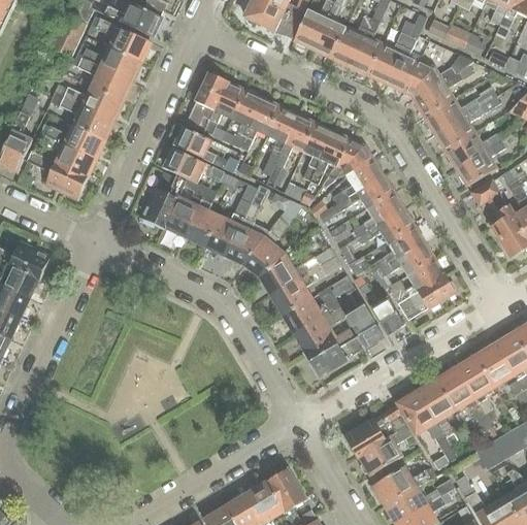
[(0,23),(11,0),(0,0),(0,23)]
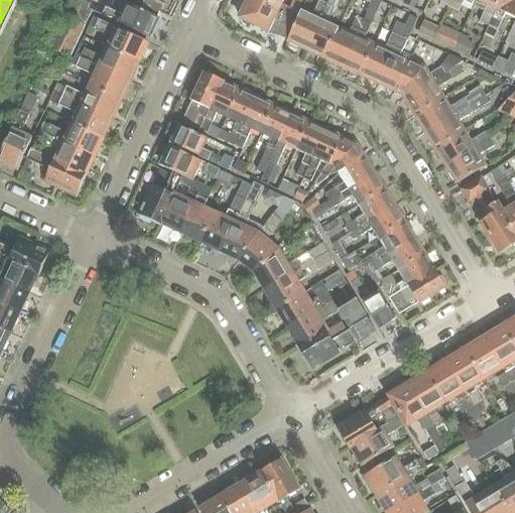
[(48,46),(61,52),(69,55),(91,8),(88,7),(75,0),(70,0),(48,46)]
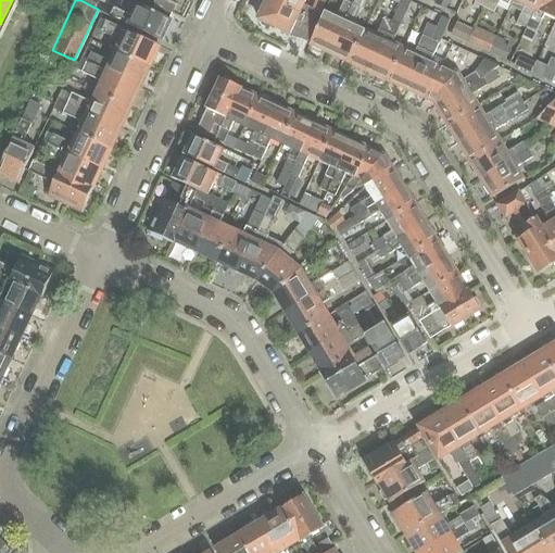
[(152,0),(152,1),(161,5),(160,7),(169,12),(174,3),(168,0),(152,0)]
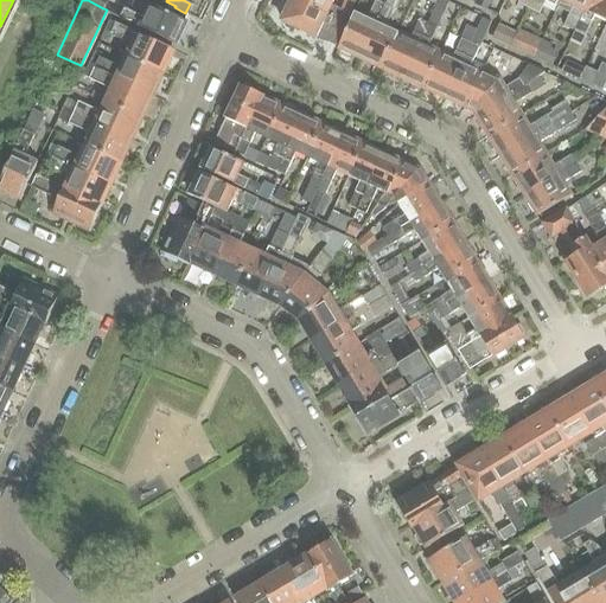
[(280,19),(314,36),(332,44),(343,21),(298,0),(289,0),(288,2),(286,1),(279,17),(281,18),(280,19)]
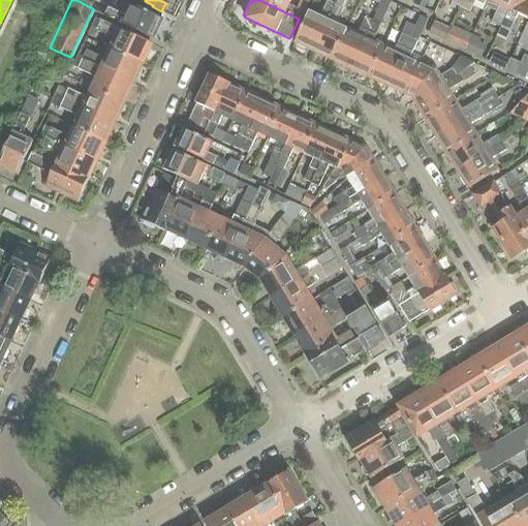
[(259,0),(299,19),(303,9),(296,6),(287,2),(288,0),(259,0)]
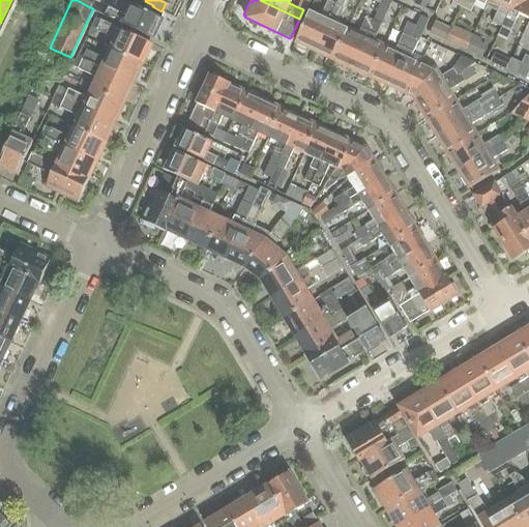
[(295,40),(294,41),(307,49),(309,47),(314,49),(335,1),(333,0),(326,0),(321,12),(310,7),(298,30),(294,39),(295,40)]
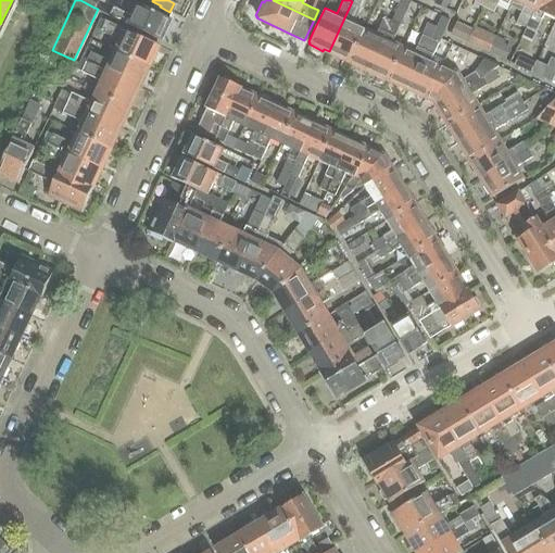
[(314,0),(311,7),(318,10),(323,0),(314,0)]
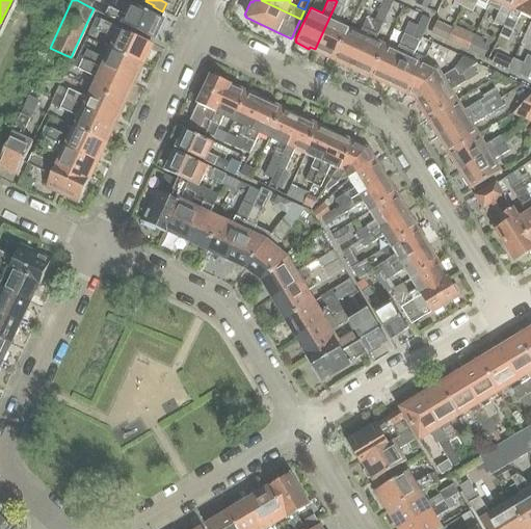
[(381,0),(380,2),(373,18),(374,18),(382,22),(387,10),(392,0),(381,0)]
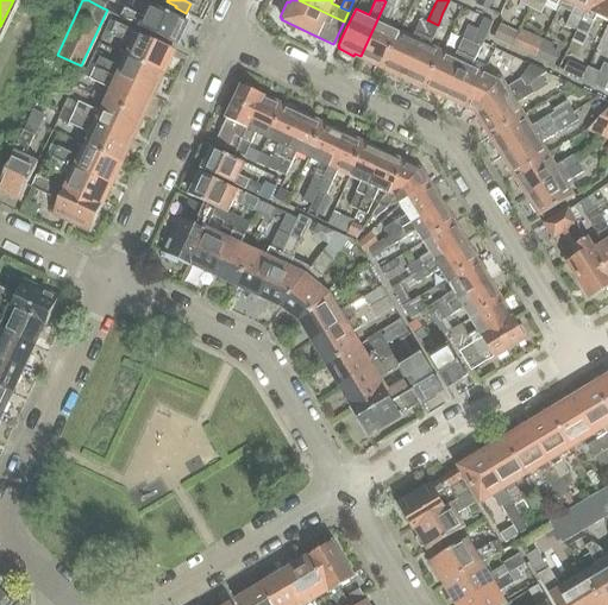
[(532,0),(530,6),(540,12),(546,0),(552,0),(559,4),(561,0),(532,0)]
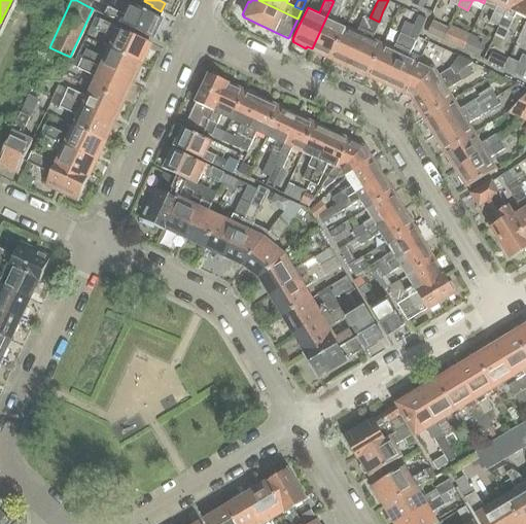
[(485,0),(484,3),(494,8),(488,20),(490,20),(497,24),(509,0),(485,0)]
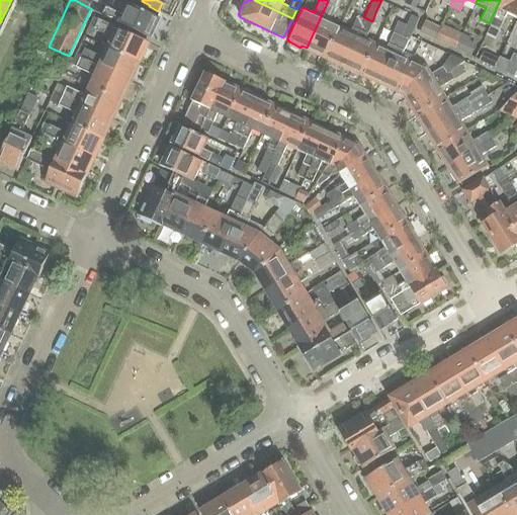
[(500,0),(489,23),(498,27),(506,11),(516,16),(516,14),(516,0),(500,0)]
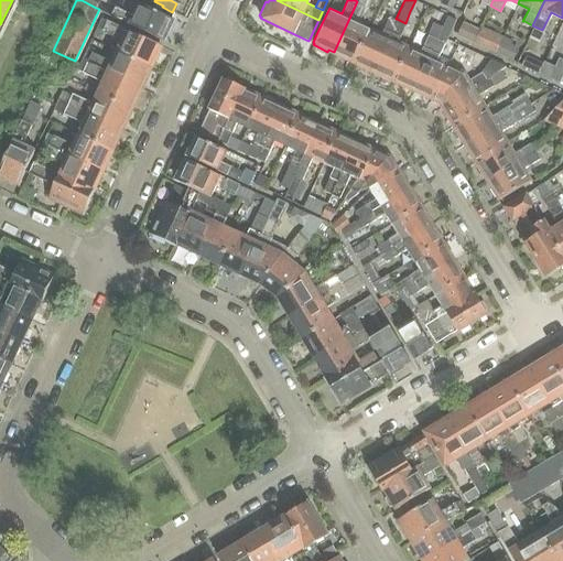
[(357,1),(334,52),(338,54),(337,56),(353,63),(369,25),(358,21),(366,4),(357,1)]
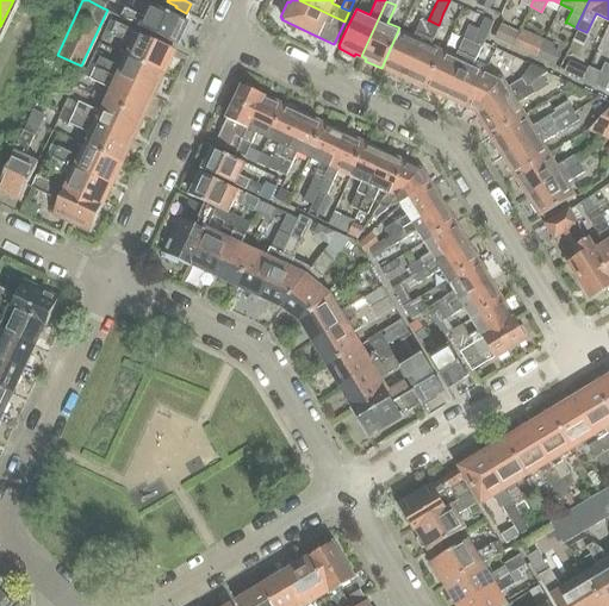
[(186,20),(148,2),(143,14),(124,6),(119,14),(174,41),(176,36),(179,37),(186,20)]
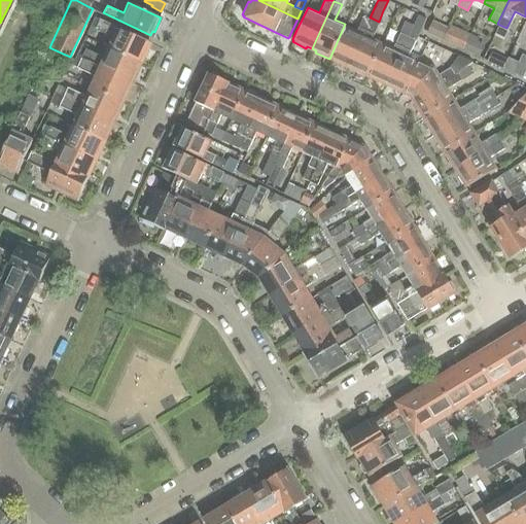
[(413,23),(407,35),(415,38),(417,35),(425,16),(417,12),(413,23)]
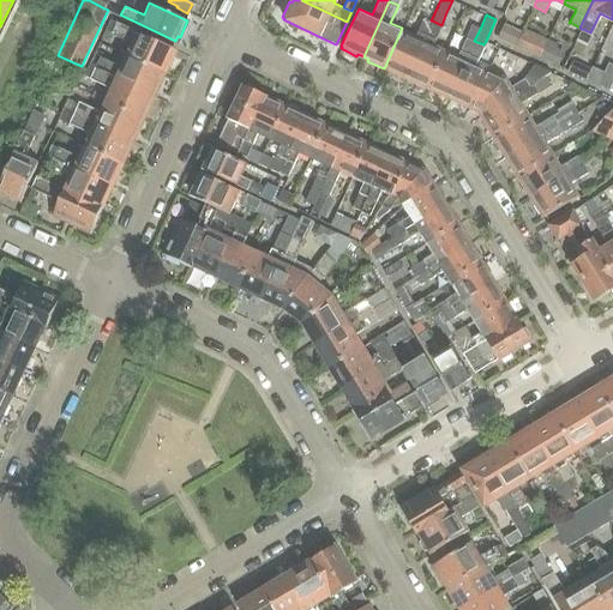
[(402,28),(384,68),(400,76),(401,73),(406,76),(432,20),(431,20),(422,16),(415,34),(402,28)]
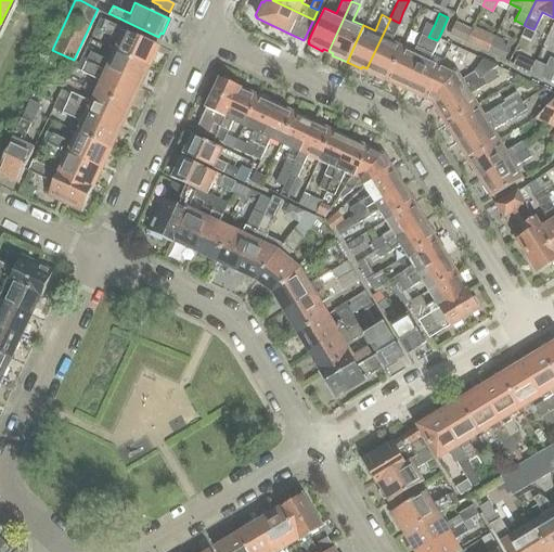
[(93,26),(91,33),(98,36),(101,29),(105,18),(99,15),(93,26)]
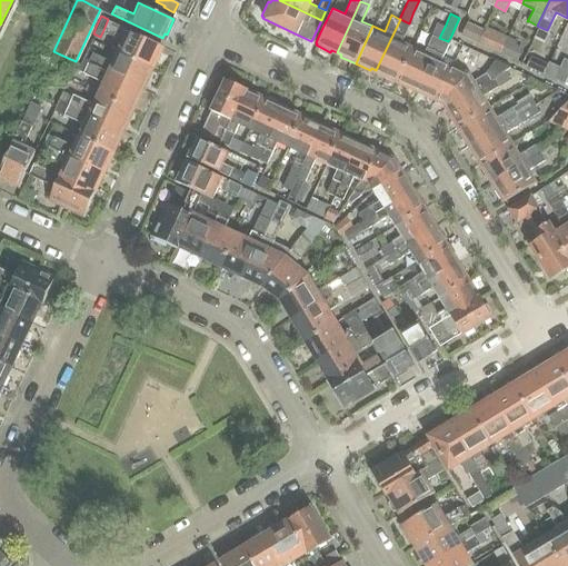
[(108,19),(103,30),(121,39),(116,50),(151,67),(159,51),(157,50),(159,46),(160,47),(161,45),(108,19)]
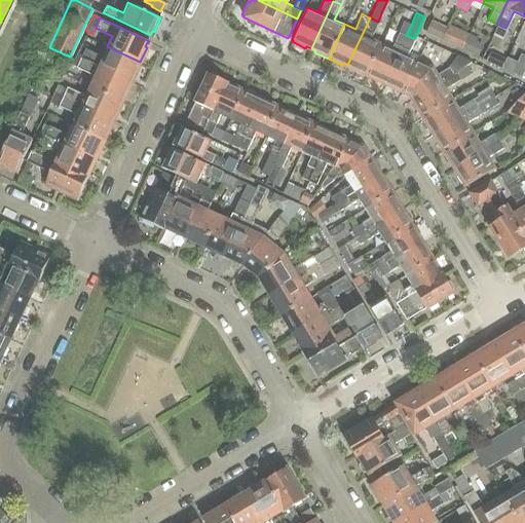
[(370,17),(347,65),(352,68),(351,70),(365,76),(381,41),(371,37),(378,22),(370,17)]
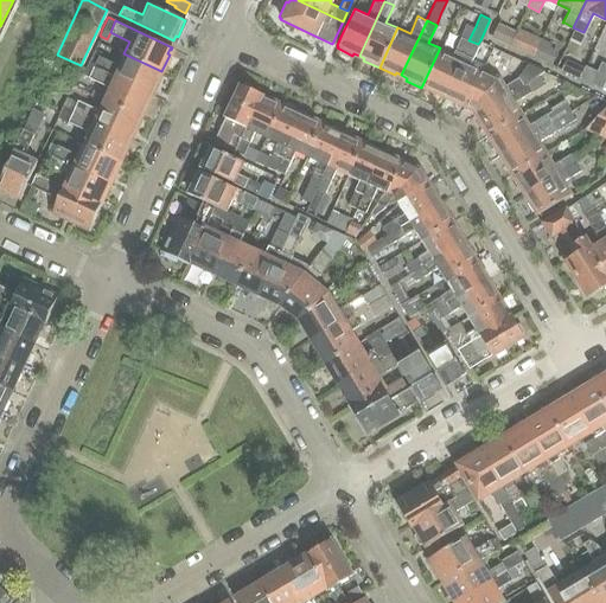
[(497,21),(490,37),(509,45),(516,30),(498,21),(497,21)]
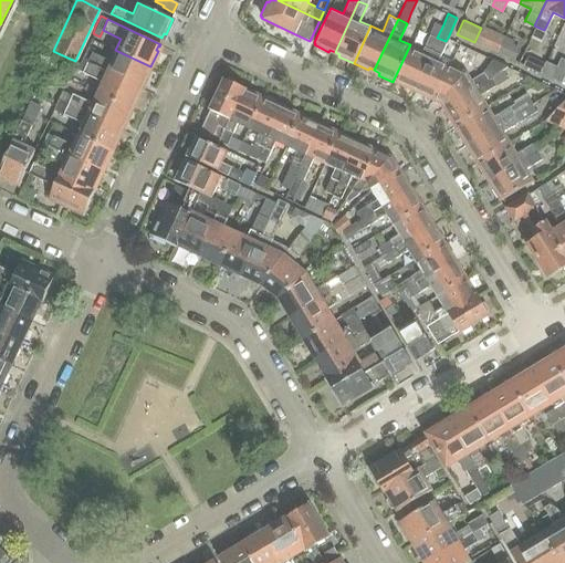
[(435,21),(429,33),(437,38),(443,24),(435,21)]
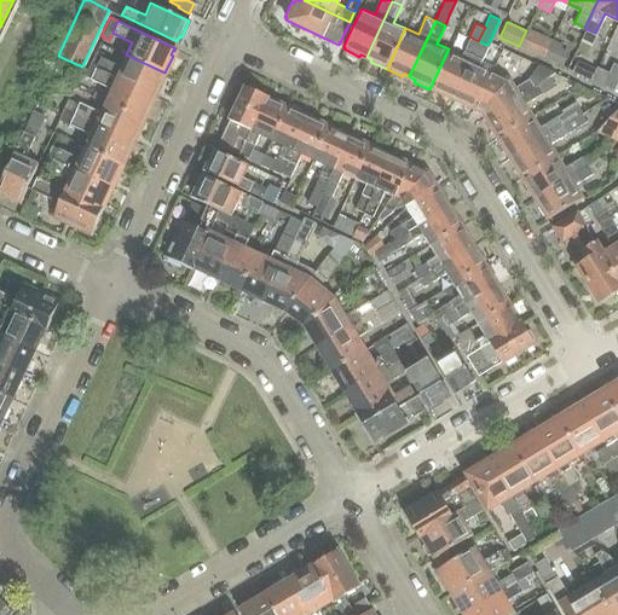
[(526,30),(519,46),(543,57),(550,41),(552,38),(527,27),(526,30)]
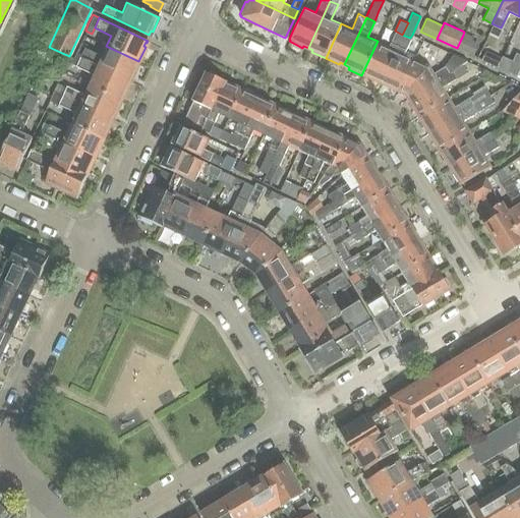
[(493,25),(490,31),(499,35),(501,30),(493,25)]
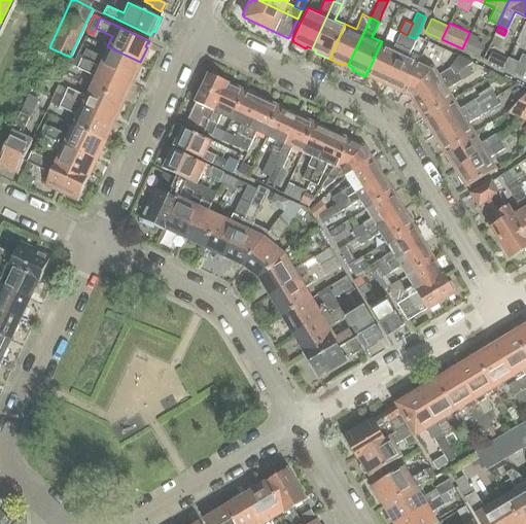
[(382,41),(365,76),(380,81),(380,79),(385,82),(407,35),(399,31),(392,46),(382,41)]
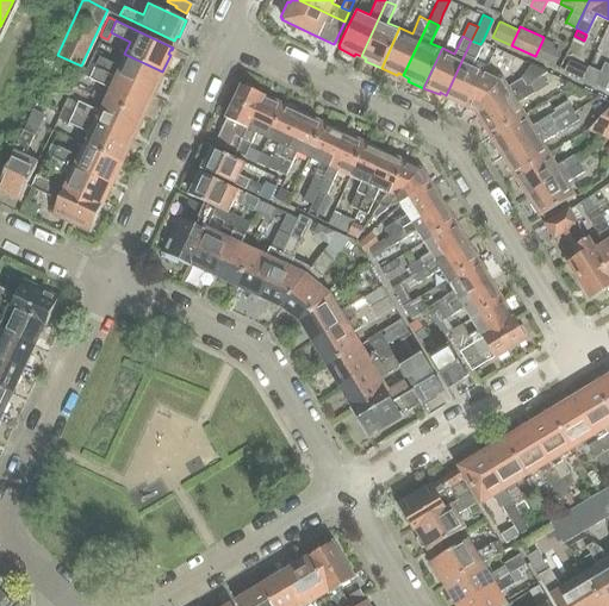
[(471,41),(446,95),(452,98),(451,100),(465,106),(466,104),(467,105),(485,68),(473,62),(480,44),(471,41)]
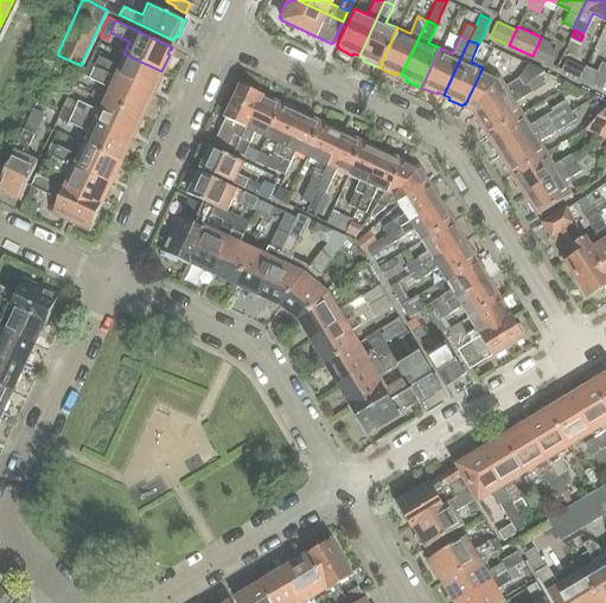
[(540,40),(533,56),(550,65),(552,63),(557,49),(540,40)]
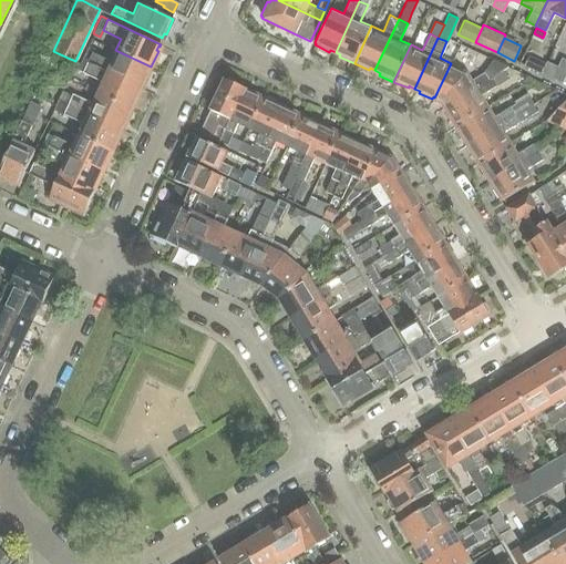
[(86,48),(81,59),(86,62),(92,51),(86,48)]
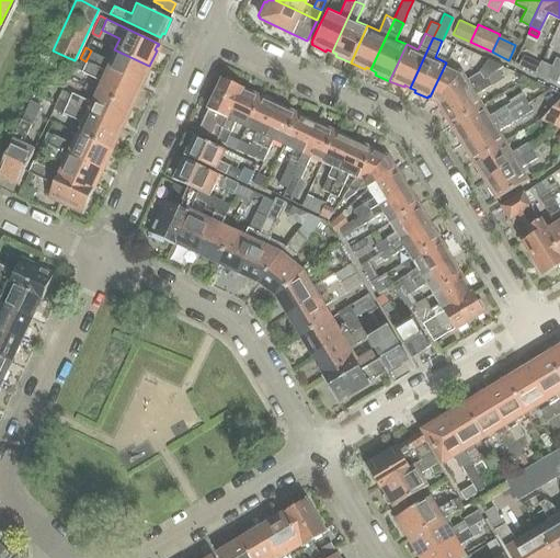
[(91,50),(86,61),(137,86),(139,81),(141,82),(149,66),(114,49),(110,59),(91,50)]
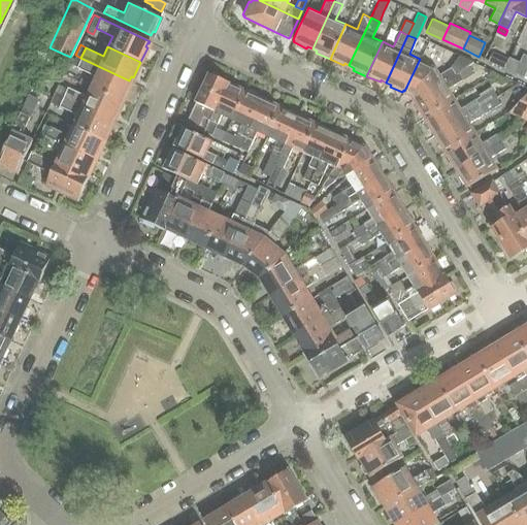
[(63,54),(50,47),(39,70),(53,76),(63,54)]
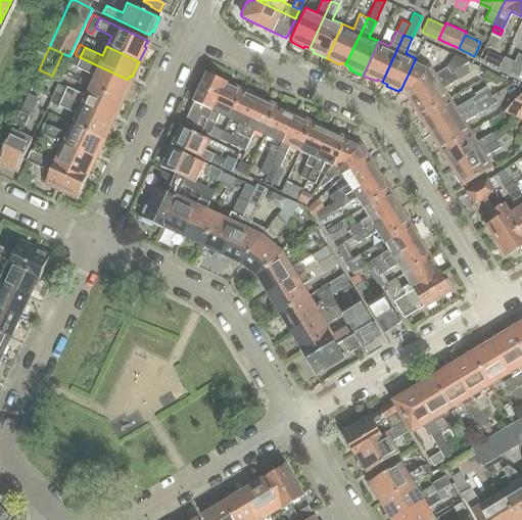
[(483,58),(482,59),(491,63),(497,66),(503,57),(487,49),(483,58)]
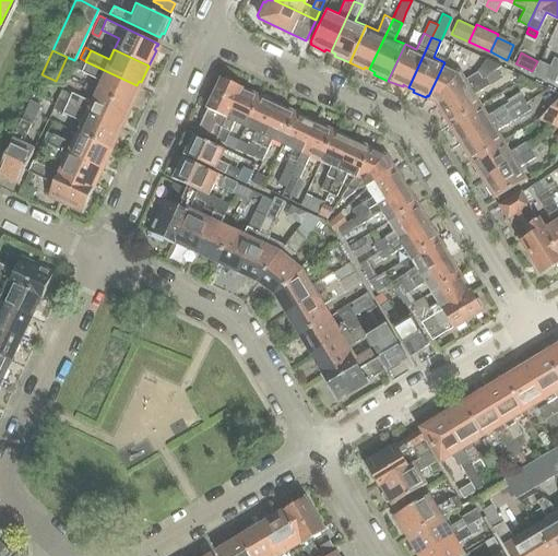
[(537,61),(532,71),(553,82),(553,81),(557,71),(557,70),(557,58),(553,56),(548,64),(537,59),(537,61)]
